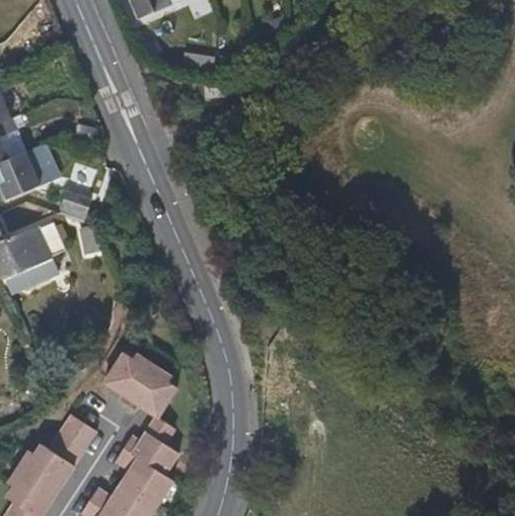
[(144,15),(136,0),(118,0),(129,22),(144,15)]
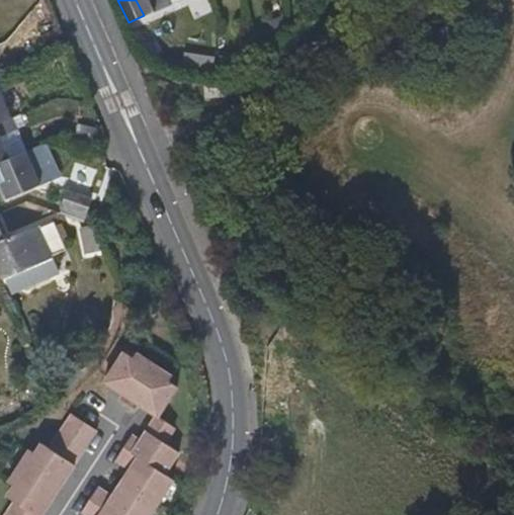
[(136,0),(144,15),(176,1),(176,0),(136,0)]
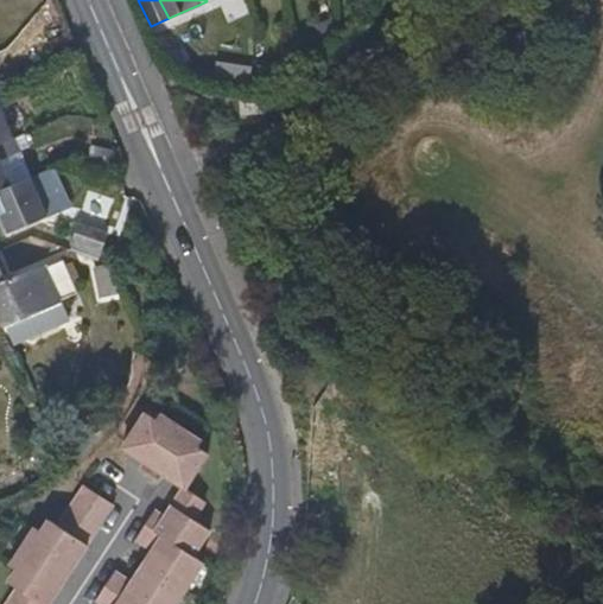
[(0,144),(17,137),(0,97),(0,144)]
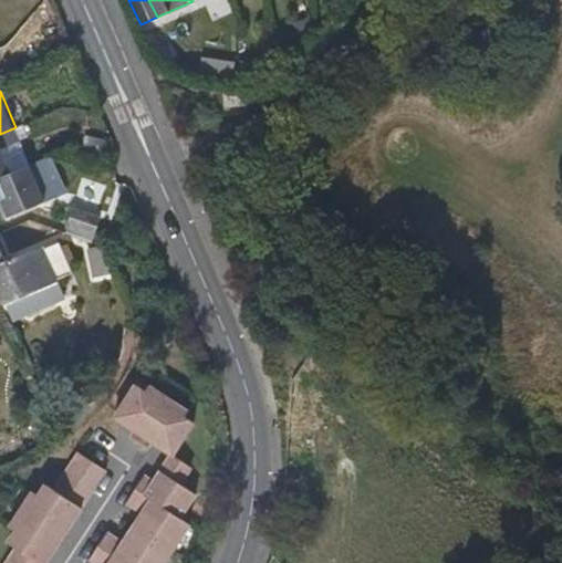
[(0,177),(13,171),(0,139),(0,177)]
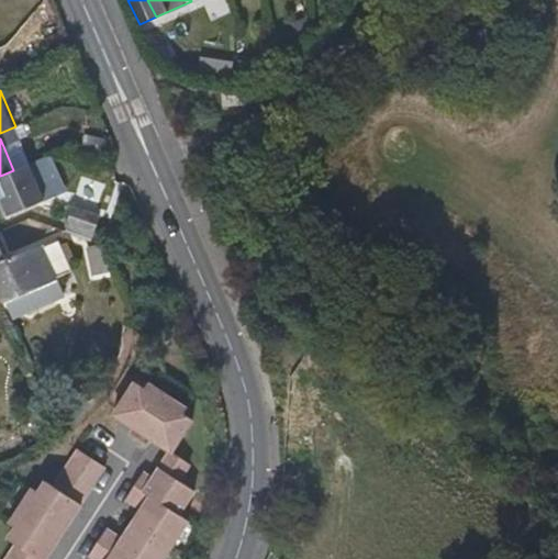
[(66,189),(51,154),(13,170),(0,176),(0,198),(3,197),(11,214),(66,189)]
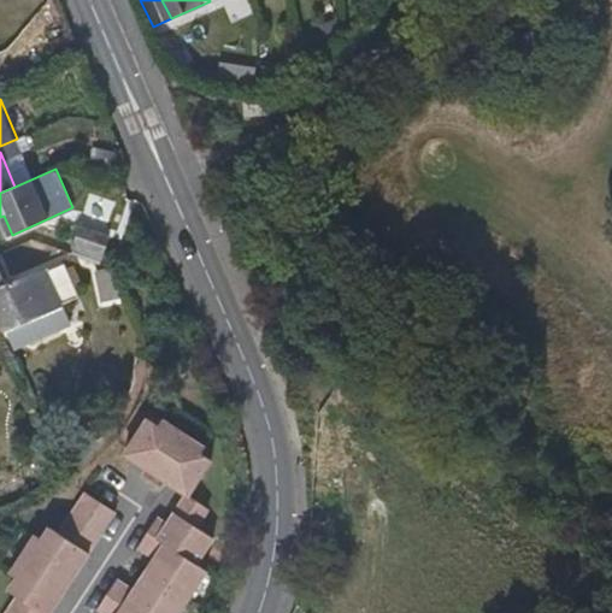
[(65,305),(48,265),(9,283),(0,263),(0,317),(6,330),(65,305)]
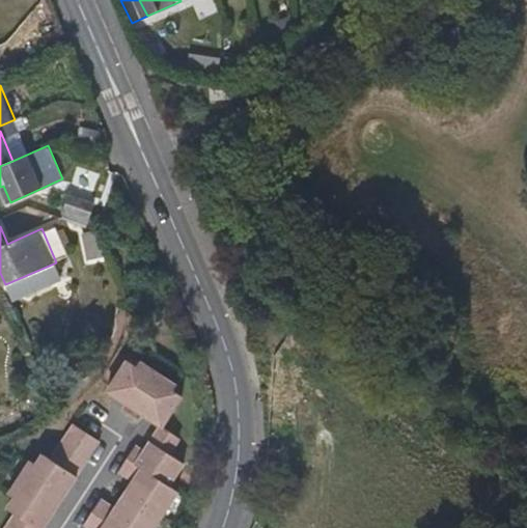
[(125,361),(104,391),(158,426),(178,396),(170,391),(173,386),(137,362),(133,367),(125,361)]
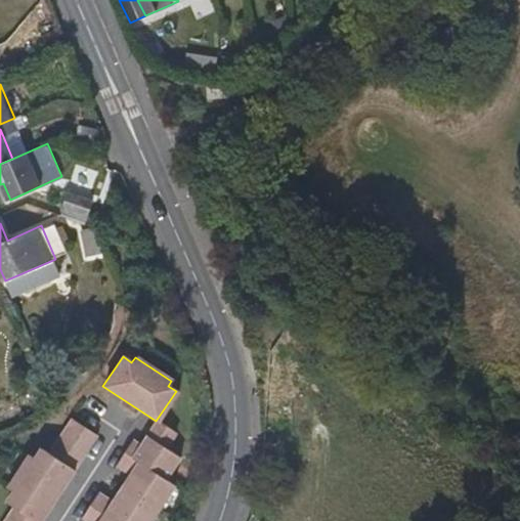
[(38,520),(95,436),(71,419),(47,453),(39,447),(33,458),(28,454),(5,489),(10,491),(4,501),(11,506),(11,507),(1,520),(38,520)]
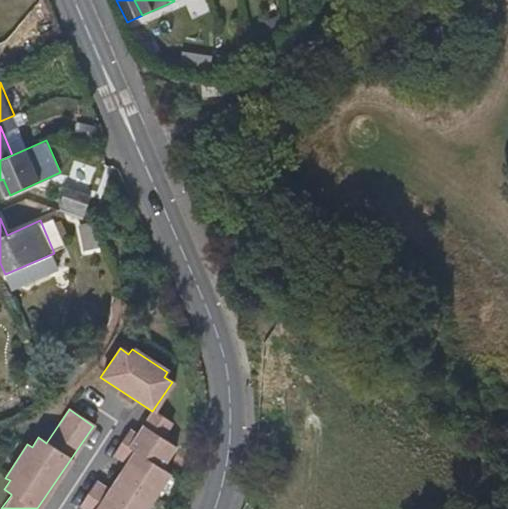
[(143,508),(151,499),(167,474),(159,468),(173,447),(159,437),(169,423),(152,411),(135,435),(127,429),(110,454),(125,464),(106,490),(93,480),(76,505),(81,508),(143,508)]
